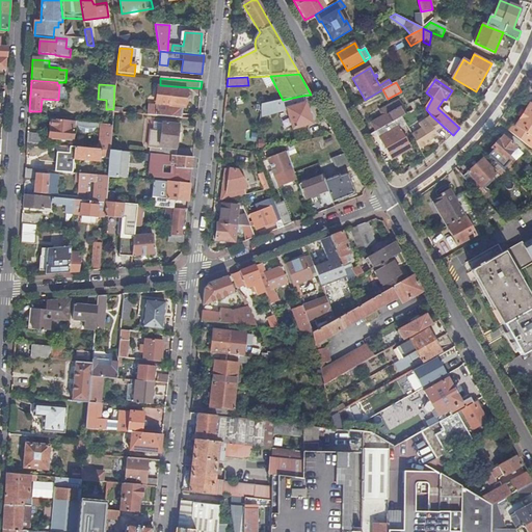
[(149,106),(148,115),(182,118),(183,108),(186,108),(187,91),(158,87),(156,105),(157,105),(157,107),(149,106)]
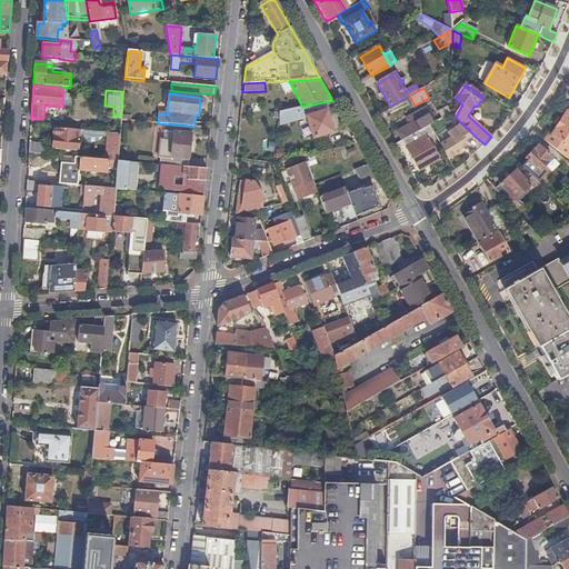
[(278,112),(278,120),(288,119),(306,116),(312,139),(332,132),(323,102),(302,107),(278,112)]
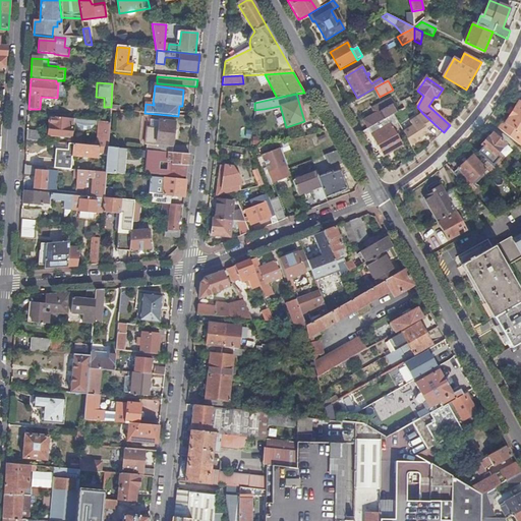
[(364,121),(368,128),(394,114),(395,114),(391,107),(394,105),(391,99),(372,109),(375,115),(364,121)]
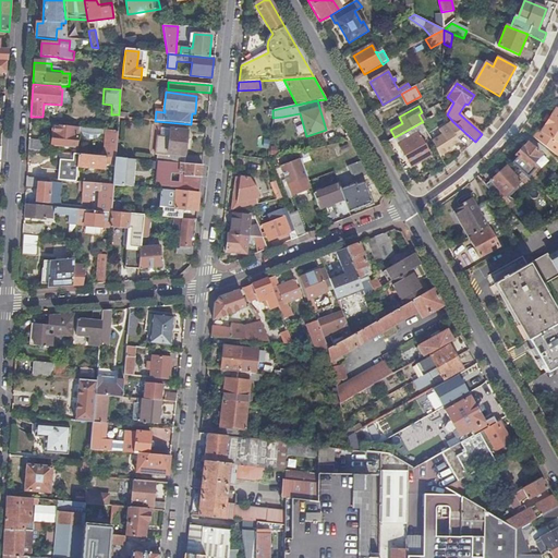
[(557,109),(552,119),(547,124),(542,134),(538,132),(534,140),(550,152),(554,155),(557,156),(557,153),(557,109)]
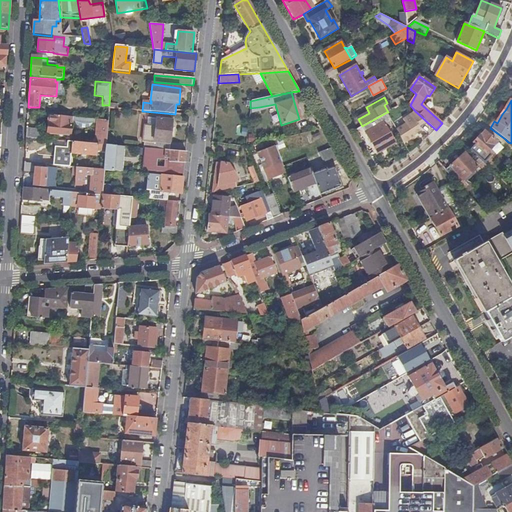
[(427,122),(415,111),(413,113),(403,119),(406,124),(396,130),(403,144),(415,137),(414,135),(421,132),(419,128),(427,122)]
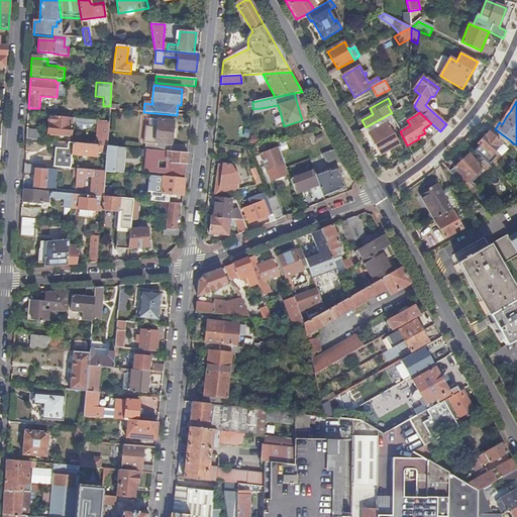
[(391,113),(366,127),(381,154),(399,144),(389,127),(396,123),(391,113)]
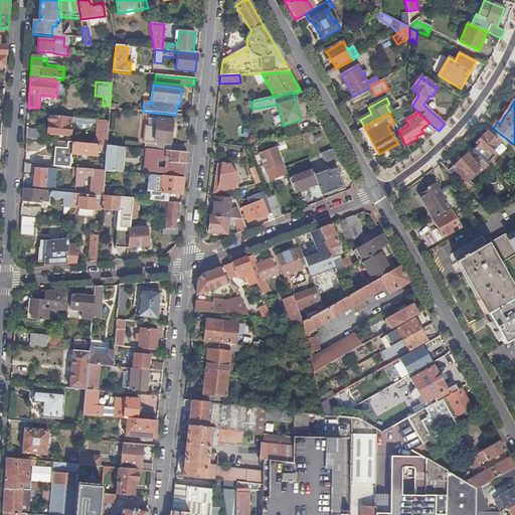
[(71,137),(72,123),(73,119),(50,117),(49,135),(71,137)]
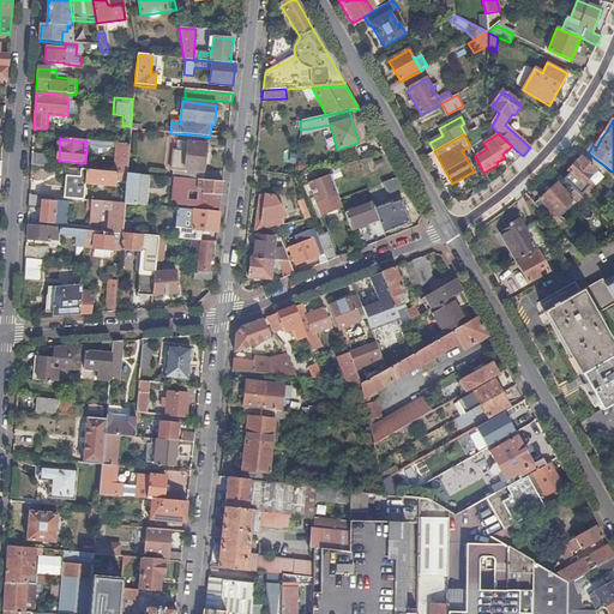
[(116,144),(116,149),(114,174),(127,175),(130,145),(116,144)]
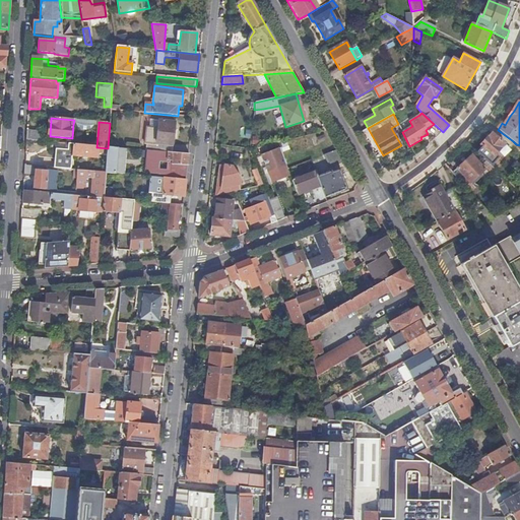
[(174,123),(158,122),(157,130),(149,129),(145,129),(143,144),(145,145),(145,151),(146,151),(168,153),(173,153),(174,146),(172,145),(174,123)]
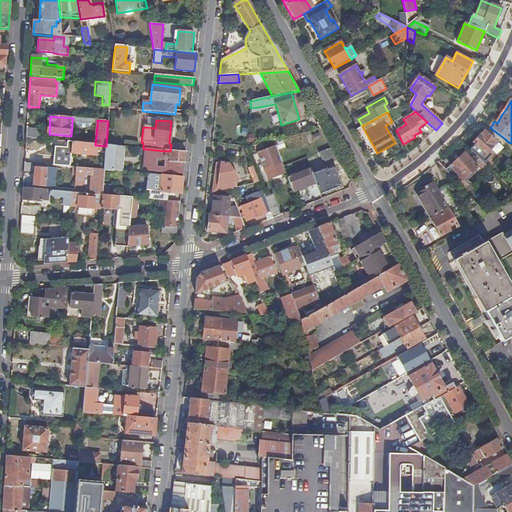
[(26,139),(42,140),(42,131),(27,129),(26,139)]
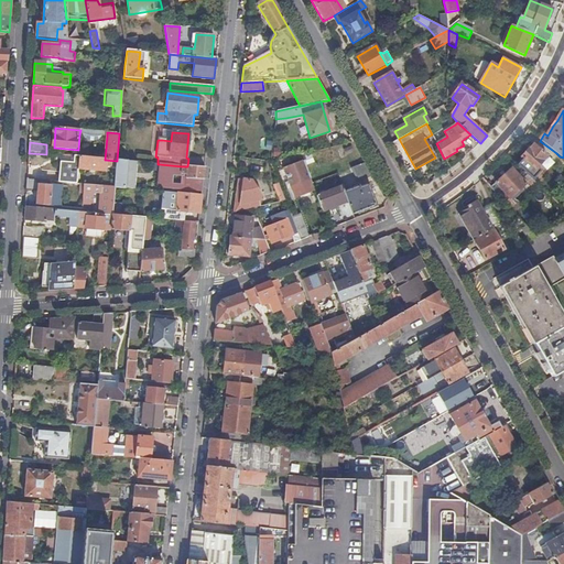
[(548,158),(534,147),(530,151),(529,150),(521,159),(535,171),(548,158)]
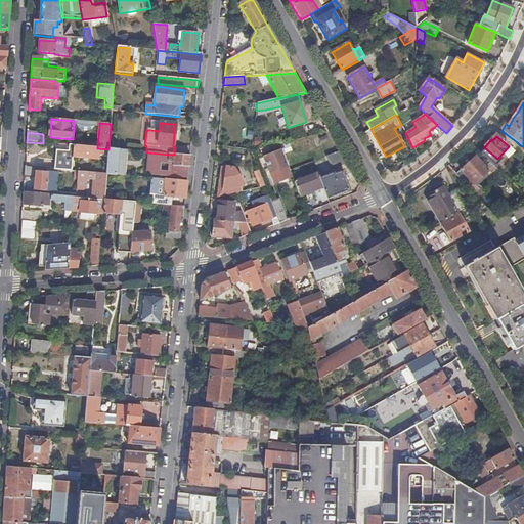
[(52,169),(69,170),(70,147),(53,146),(52,169)]
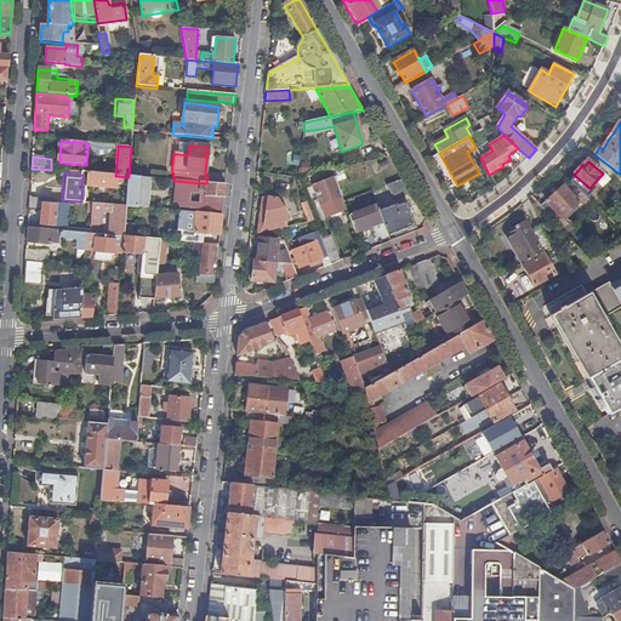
[(115,176),(87,174),(86,187),(118,191),(118,186),(127,187),(129,177),(115,176)]
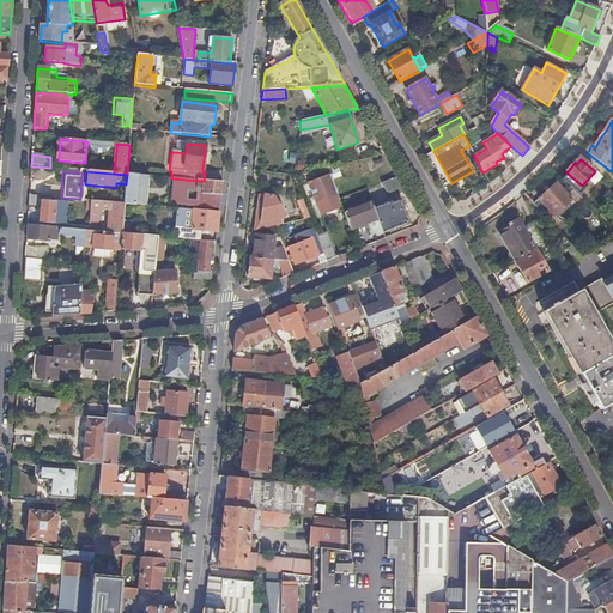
[(125,205),(144,206),(146,176),(127,175),(126,184),(126,194),(125,205)]
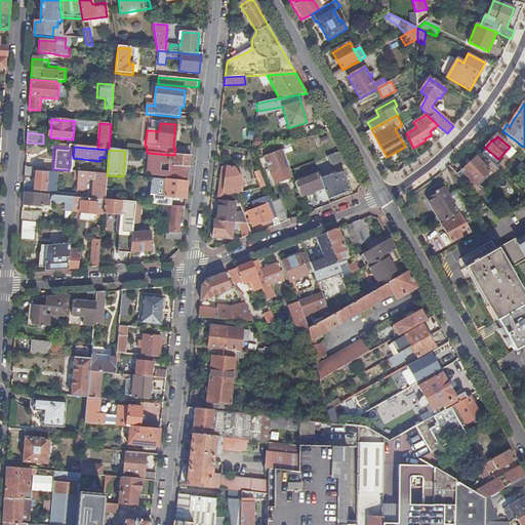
[(288,168),(282,152),(264,159),(270,175),(288,168)]
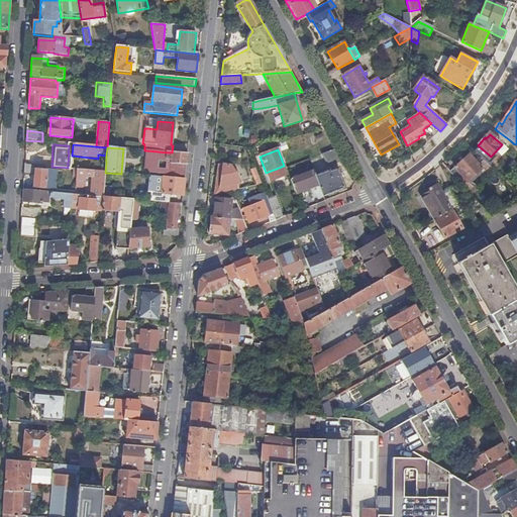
[(166,161),(167,152),(145,150),(145,159),(143,173),(185,176),(186,166),(171,165),(171,161),(166,161)]
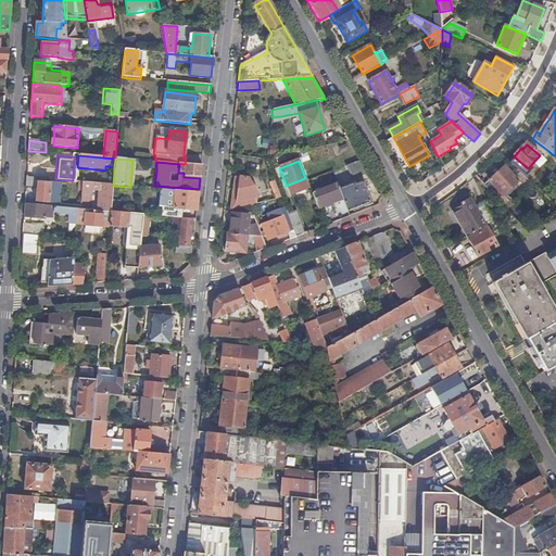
[(361,162),(345,167),(353,180),(367,174),(361,162)]
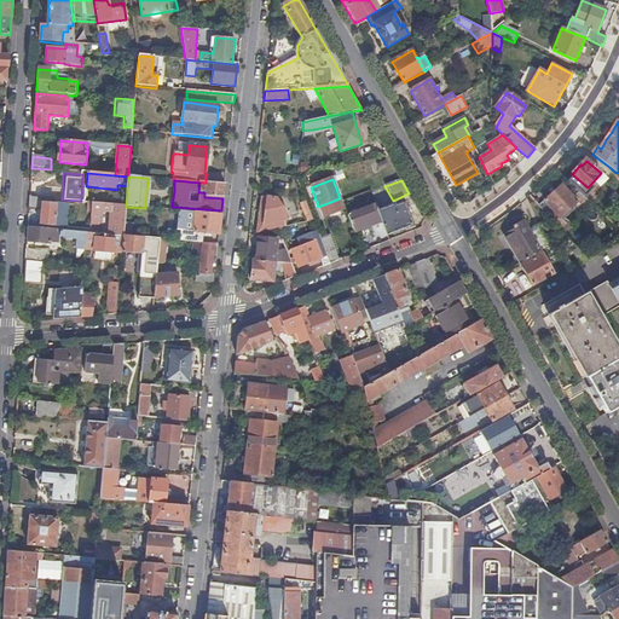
[(551,210),(547,214),(563,232),(568,227),(560,218),(567,212),(571,209),(577,203),(562,186),(544,201),(551,210)]
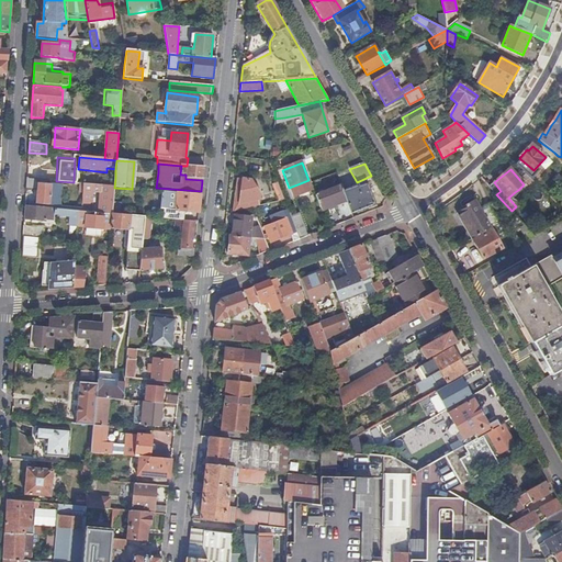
[(38,181),(49,182),(49,172),(27,171),(27,180),(38,181)]
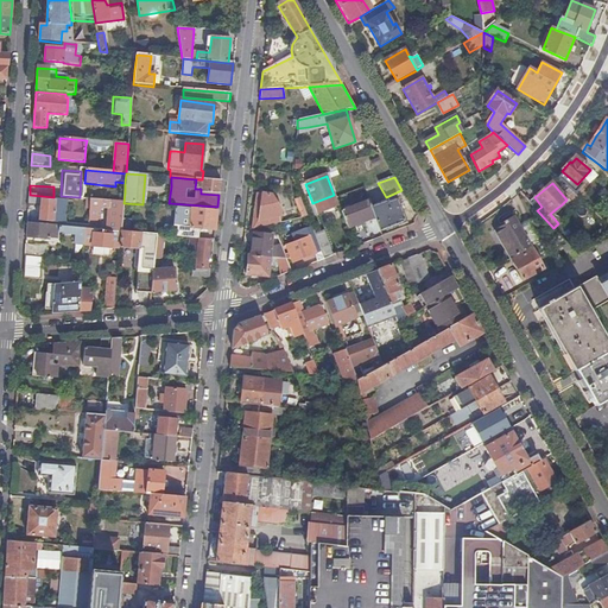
[(607,191),(601,188),(596,195),(606,201),(607,196),(607,191)]
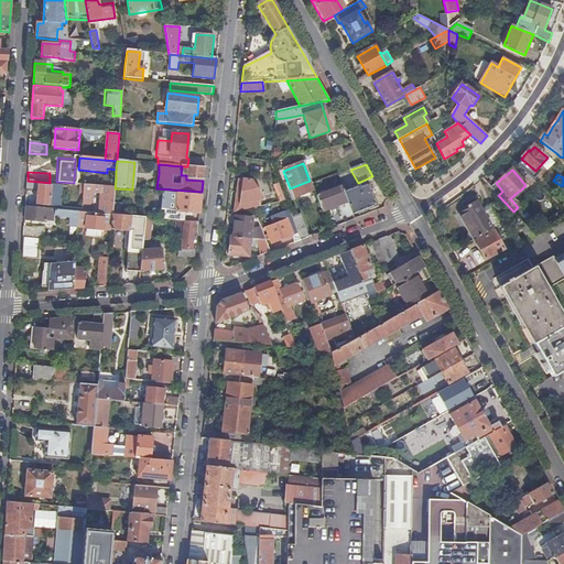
[(239,180),(235,214),(253,209),(260,207),(262,196),(252,195),(253,182),(239,180)]
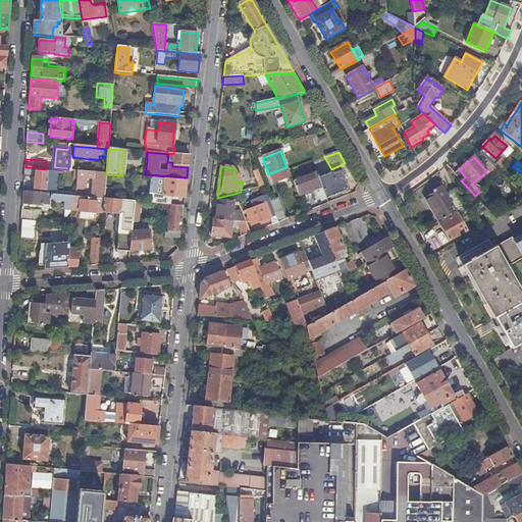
[(500,172),(492,166),(489,169),(496,175),(500,172)]
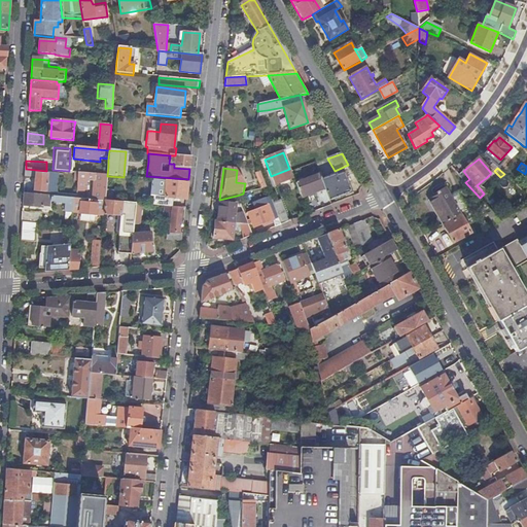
[(47,184),(55,184),(56,172),(47,171),(47,174),(36,173),(36,170),(26,169),(25,177),(35,178),(34,191),(46,192),(47,184)]
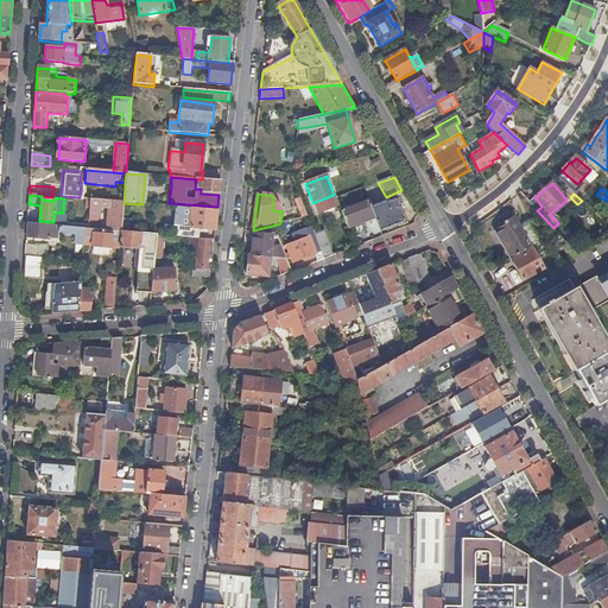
[(308,217),(301,198),(295,202),(302,219),(308,217)]
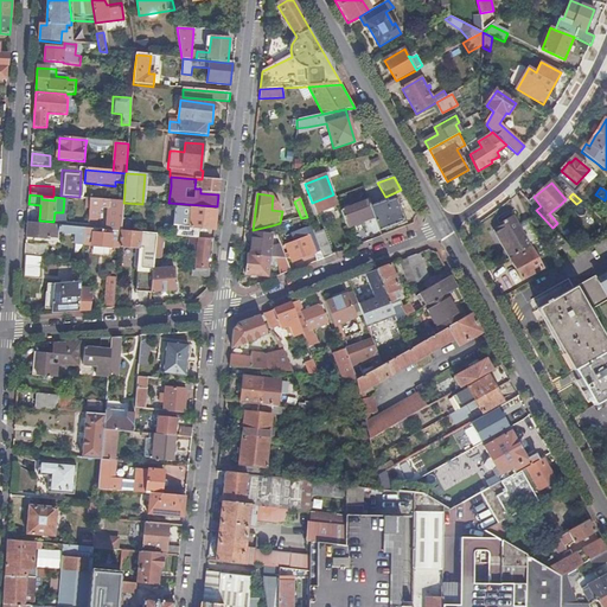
[(109,206),(108,219),(107,224),(107,231),(121,232),(123,203),(115,202),(91,200),(90,203),(89,219),(100,221),(101,209),(106,209),(106,206),(109,206)]
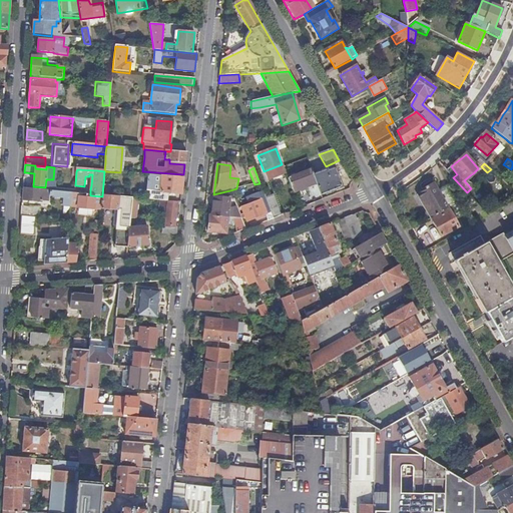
[(326,170),(313,175),(317,184),(321,195),(342,187),(334,169),(327,171),(326,170)]
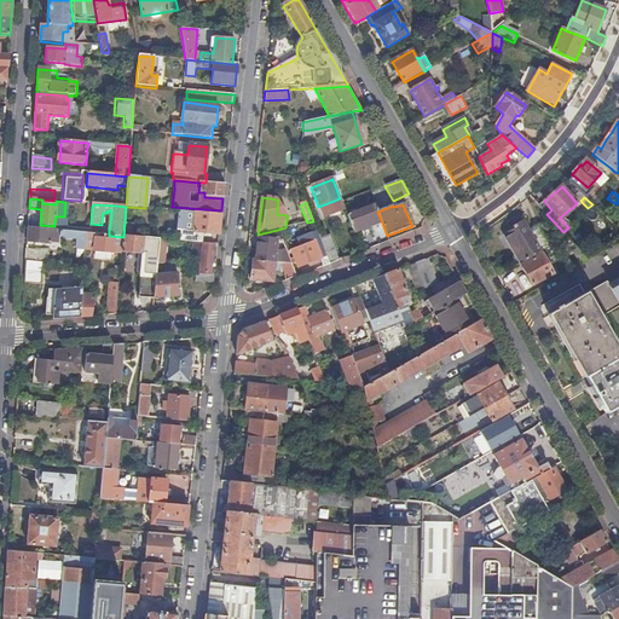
[(375,206),(347,217),(354,233),(382,223),(377,212),(375,206)]
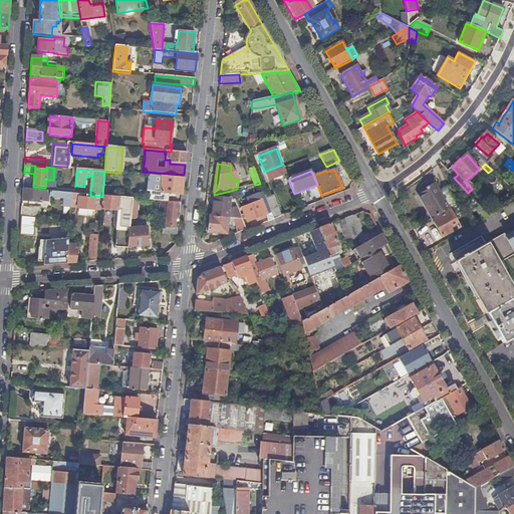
[(150,201),(168,202),(169,194),(182,195),(184,178),(148,176),(147,192),(150,192),(150,201)]
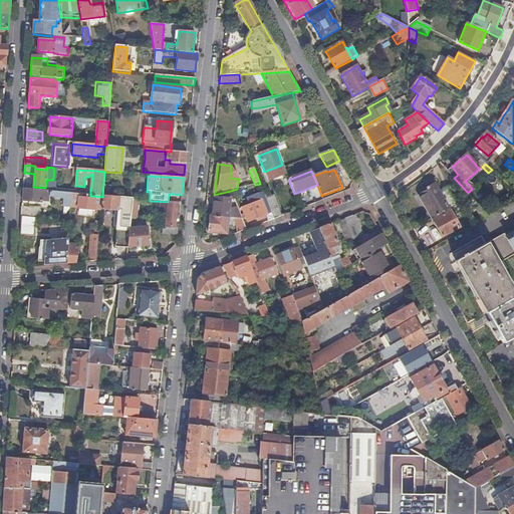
[(419,195),(432,220),(456,207),(449,193),(442,197),(435,183),(428,188),(429,190),(419,195)]
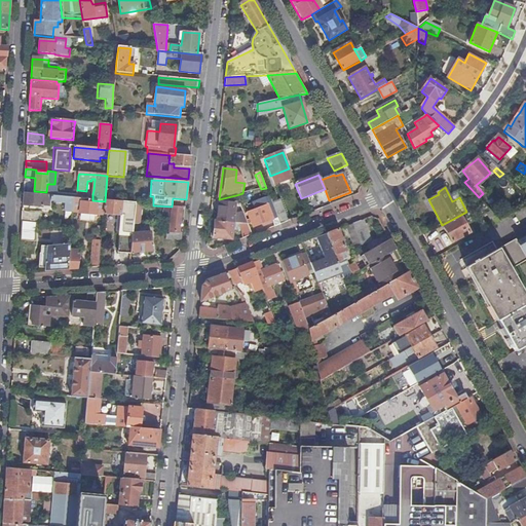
[(24,194),(23,205),(36,207),(36,210),(50,211),(51,200),(55,201),(55,202),(66,202),(65,212),(73,213),(74,198),(24,194)]
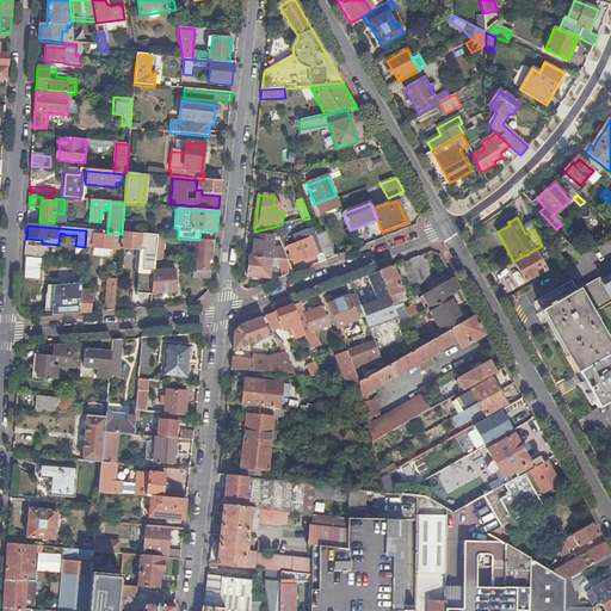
[(318,236),(314,229),(294,238),(297,245),(288,248),(295,265),(316,257),(320,264),(327,261),(318,236)]
